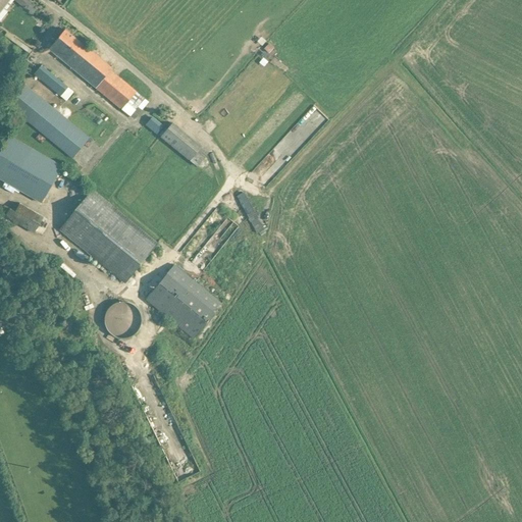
[(0,0),(0,20),(8,10),(3,7),(8,0),(0,0)]
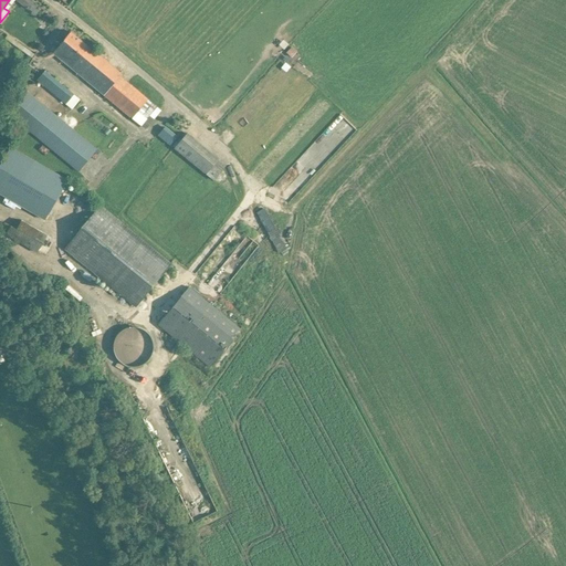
[(17,0),(29,9),(32,12),(35,9),(31,6),(34,1),(31,0),(17,0)]
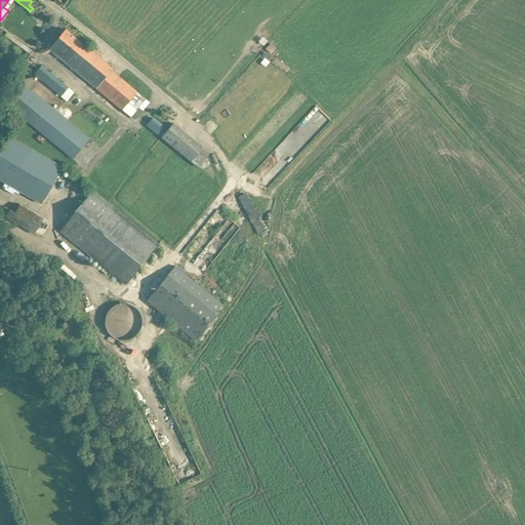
[(66,30),(58,37),(49,49),(134,119),(149,102),(111,71),(113,69),(66,30)]
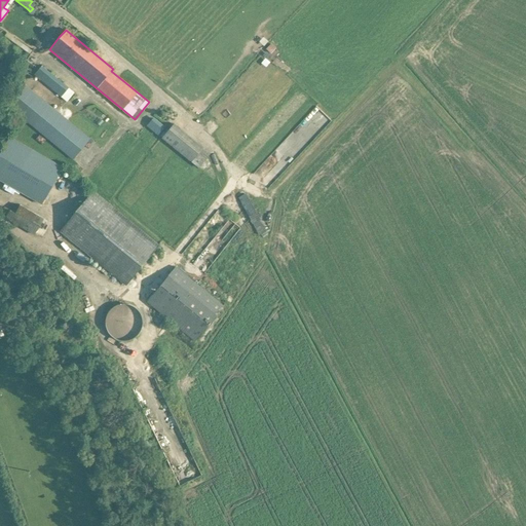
[(271,43),(266,48),(271,52),(275,48),(271,43)]
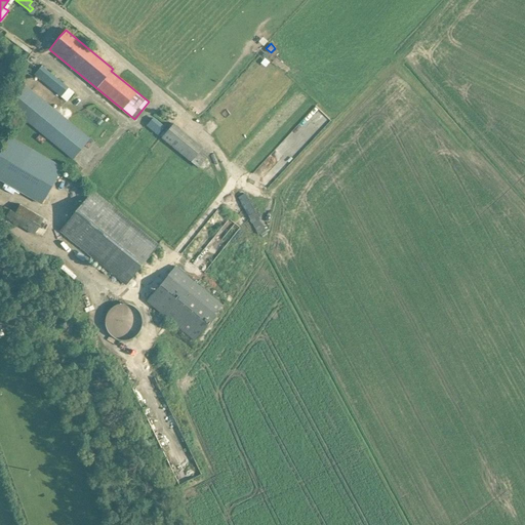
[(0,78),(2,80),(9,66),(0,61),(0,78)]
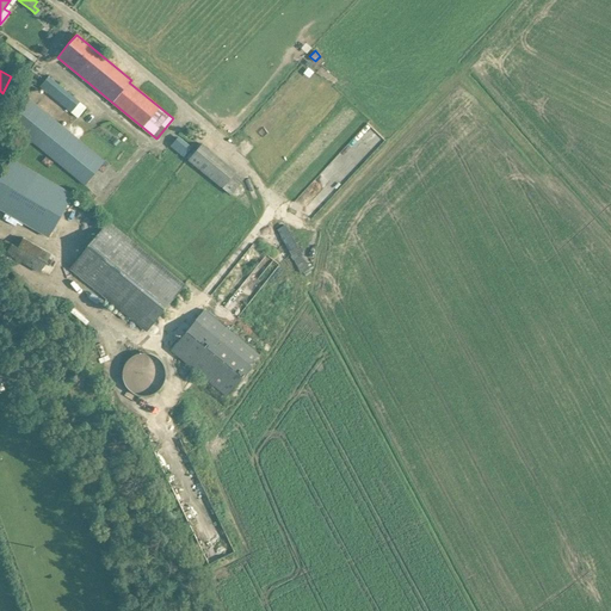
[(39,86),(78,117),(86,106),(48,76),(39,86)]
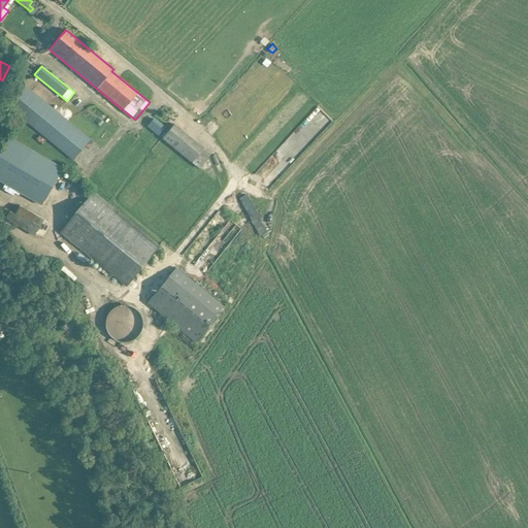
[(26,85),(8,106),(72,159),(91,138),(26,85)]
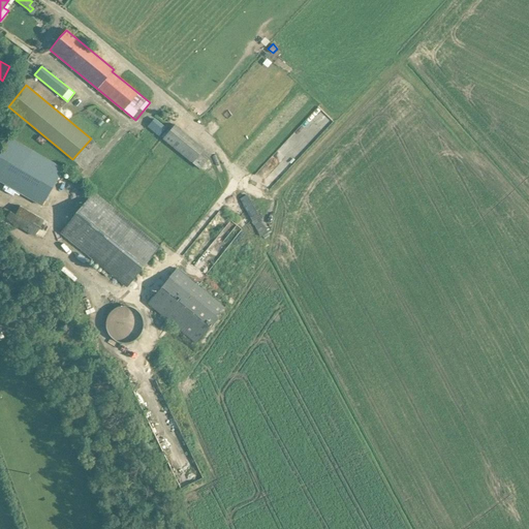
[(154,118),(148,126),(158,134),(164,126),(154,118)]
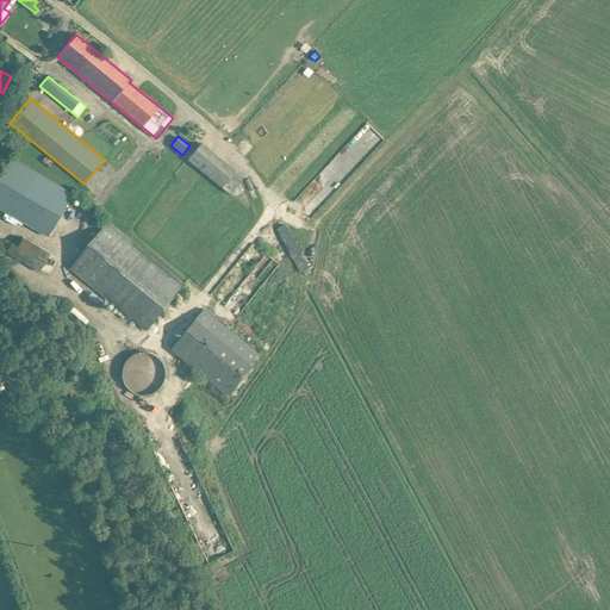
[(201,142),(188,159),(222,187),(223,186),(230,193),(243,178),(236,172),(236,170),(201,142)]
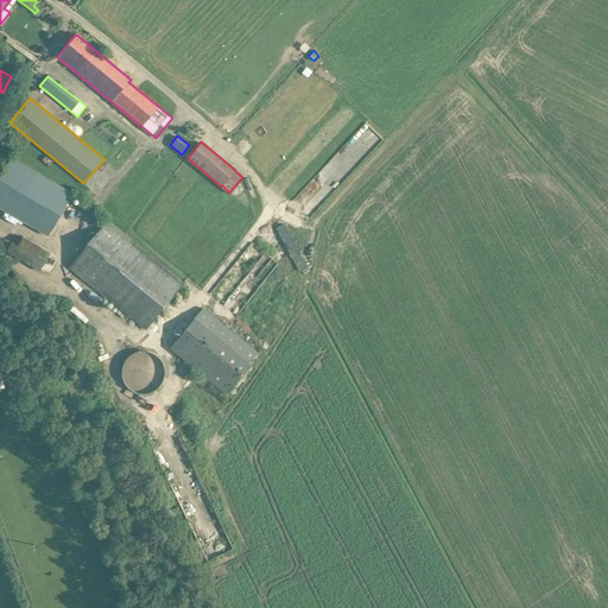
[(0,208),(49,236),(73,192),(12,158),(0,177),(0,208)]
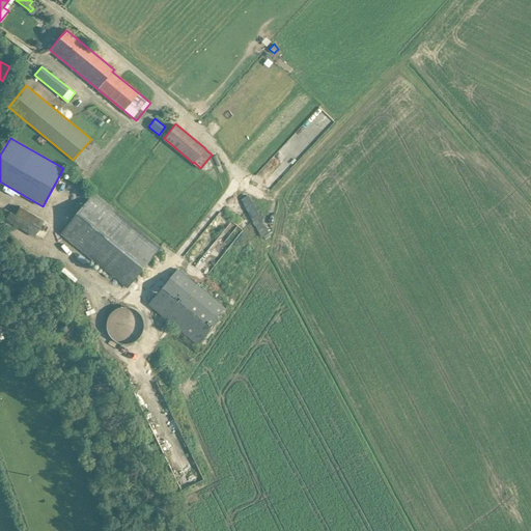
[(162,247),(94,192),(61,232),(128,288),(162,247)]
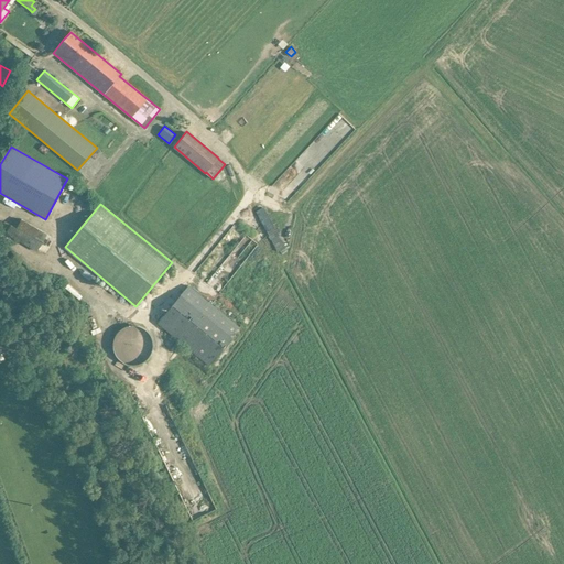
[(22,219),(12,236),(45,255),(55,238),(22,219)]
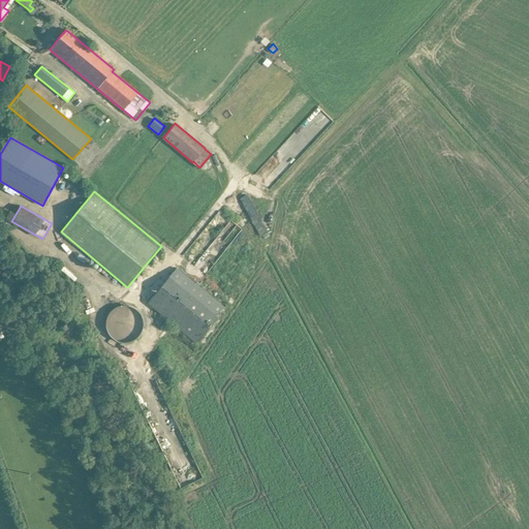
[(169,276),(148,303),(196,341),(218,316),(225,307),(177,267),(169,276)]
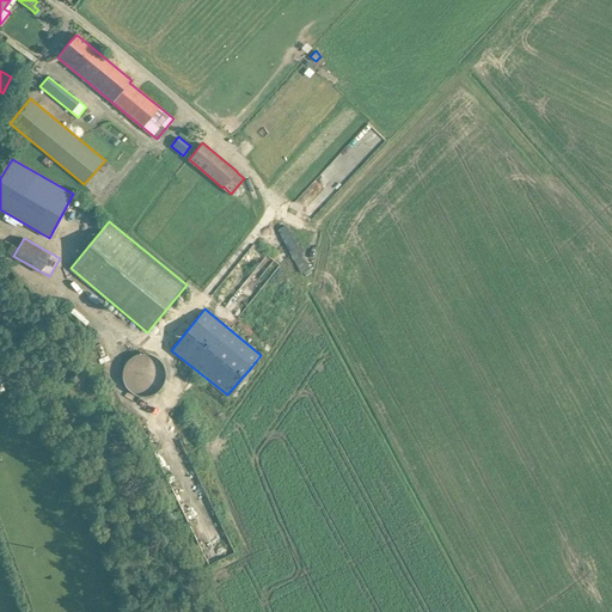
[(145,353),(142,353),(138,354),(134,355),(130,357),(126,362),(124,368),(123,373),(123,378),(126,383),(128,389),(133,392),(136,395),(142,396),(147,396),(153,393),(159,389),(164,383),(166,377),(166,371),(164,365),(160,359),(157,356),(152,354),(148,353),(145,353)]
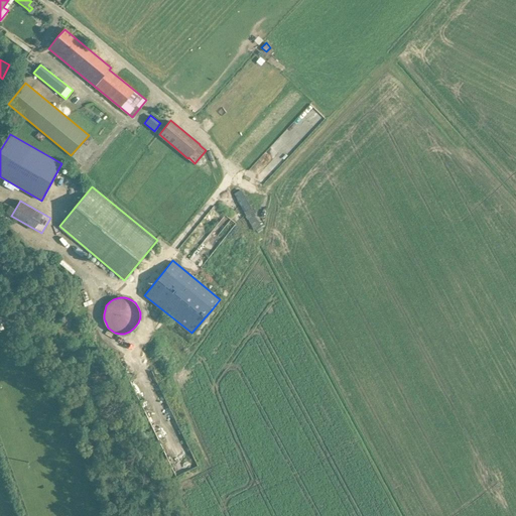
[(19,303),(11,306),(16,320),(28,316),(24,304),(22,305),(20,305),(19,303)]
